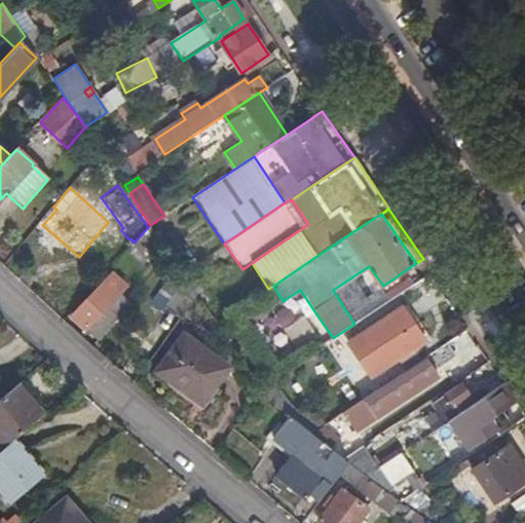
[(148,249),(157,235),(150,225),(148,227),(137,239),(148,249)]
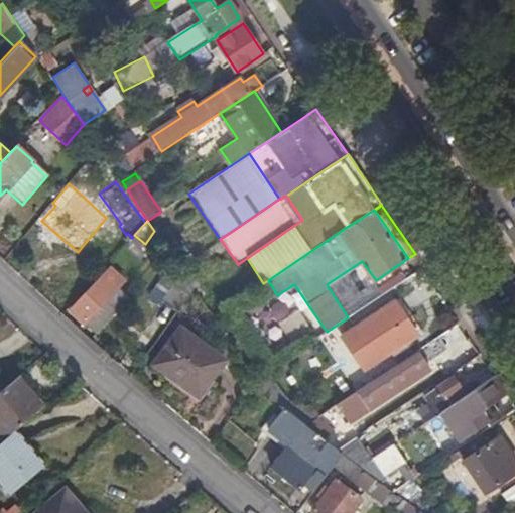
[(182,272),(192,287),(194,286),(207,277),(192,257),(178,266),(182,272)]
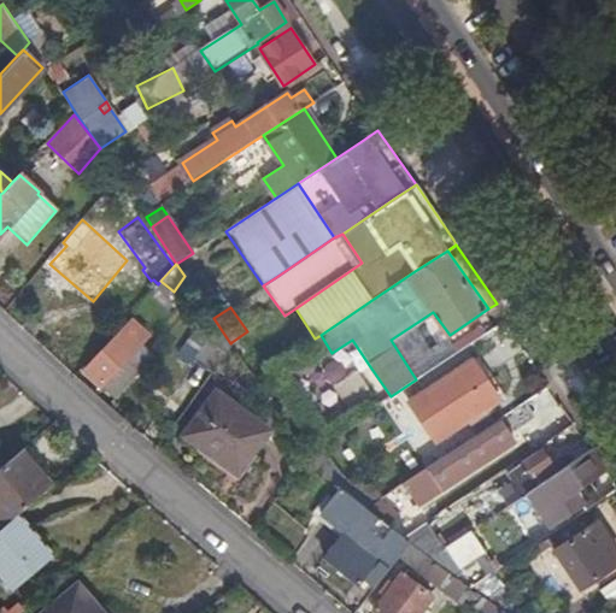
[(129,320),(84,369),(112,394),(135,369),(124,360),(146,336),(129,320)]
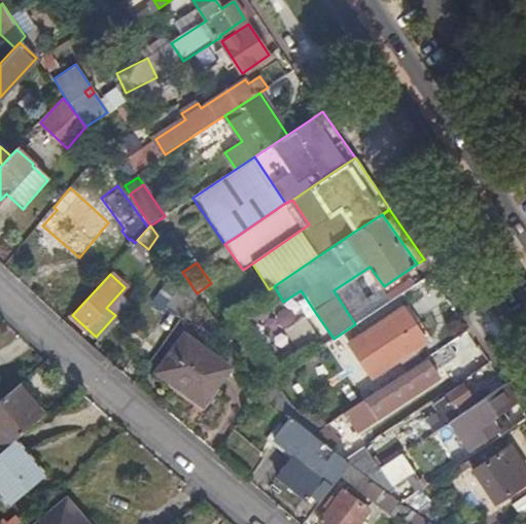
[(168,306),(181,315),(197,293),(186,278),(168,306)]
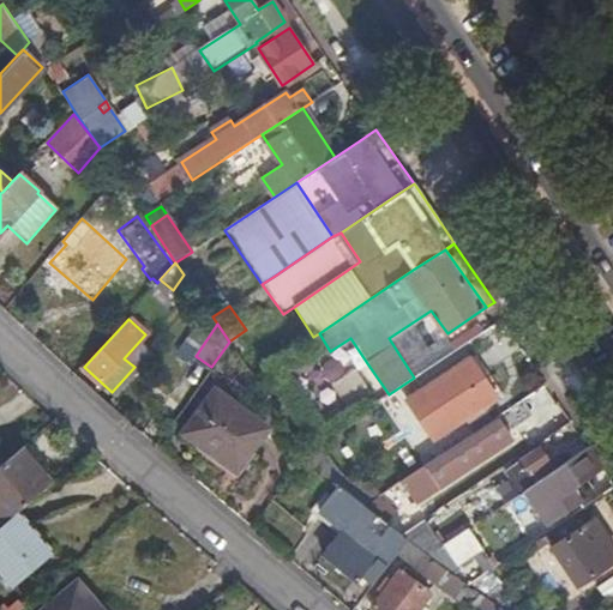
[(474,430),(494,417),(486,404),(497,397),(485,379),(491,374),(478,354),(409,399),(436,438),(466,417),(474,430)]
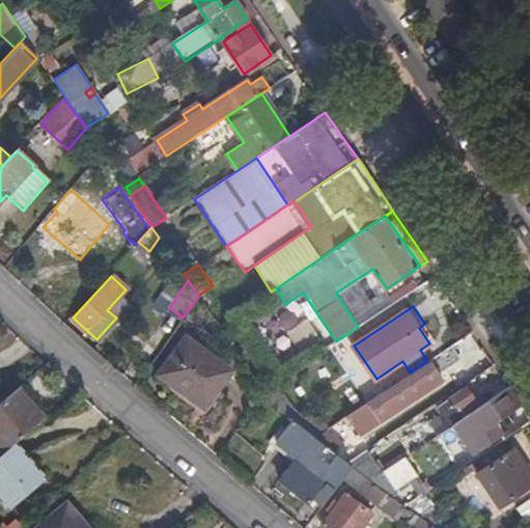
[(323,351),(336,341),(317,314),(304,324),(323,351)]
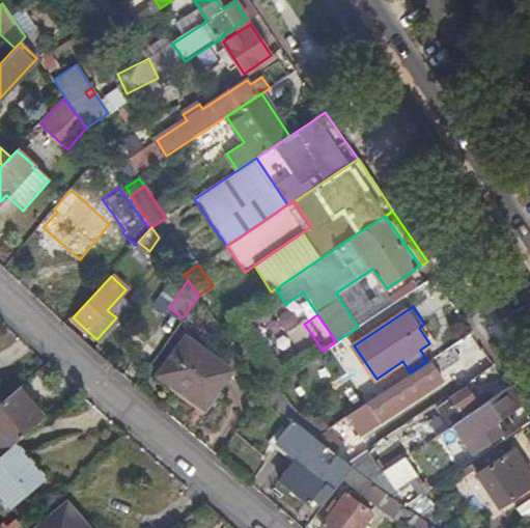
[(229,370),(185,338),(159,374),(204,407),(213,395),(229,370)]
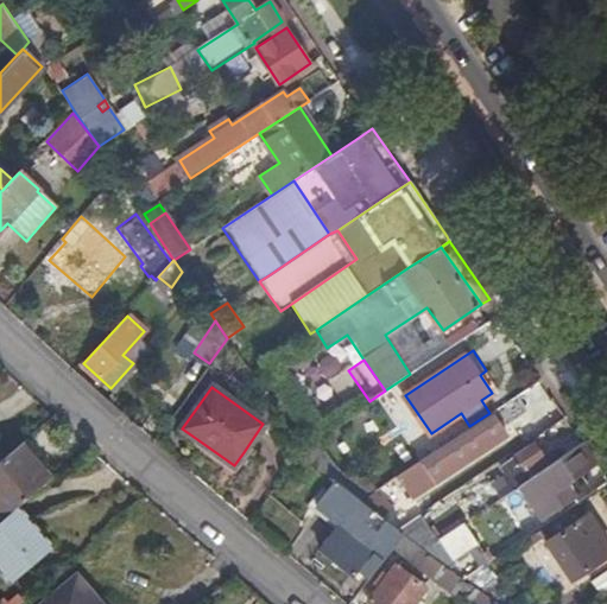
[(493,412),(503,426),(526,409),(518,396),(493,412)]
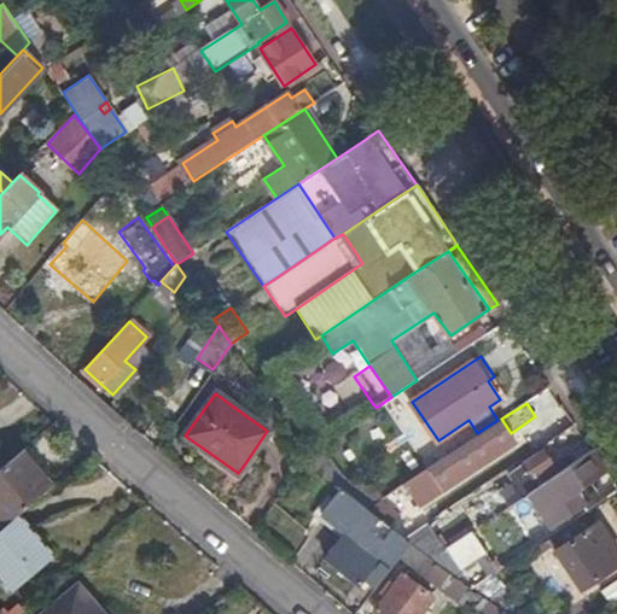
[(511,433),(501,419),(436,463),(403,484),(419,506),(516,440),(511,433)]
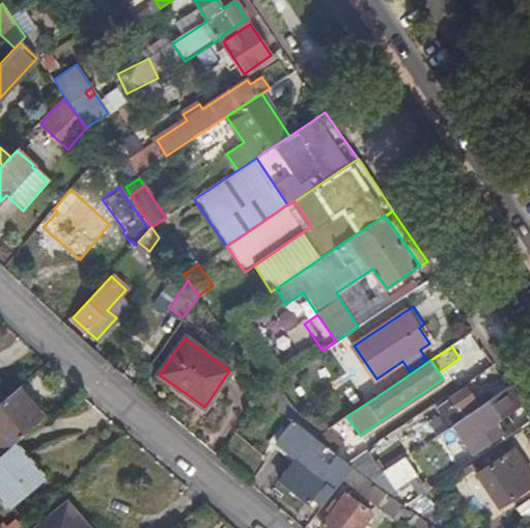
[(265,390),(263,391),(271,404),(291,419),(305,428),(315,422),(306,408),(297,414),(293,410),(293,406),(274,384),(265,390)]
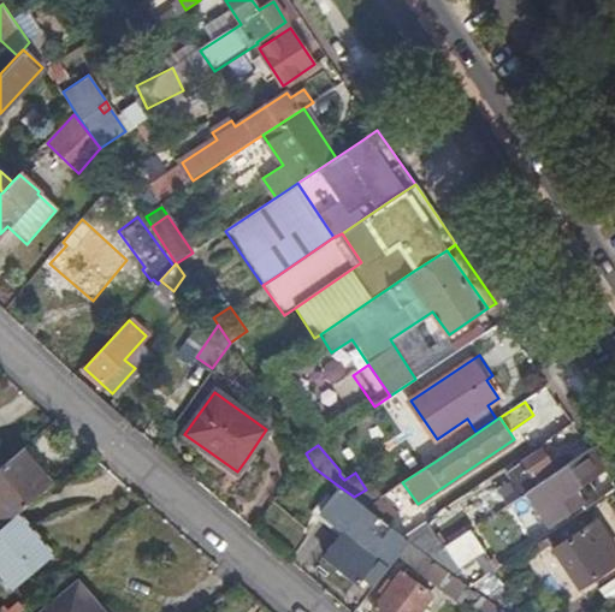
[(551,473),(559,467),(543,445),(516,463),(531,486),(544,477),(551,473)]
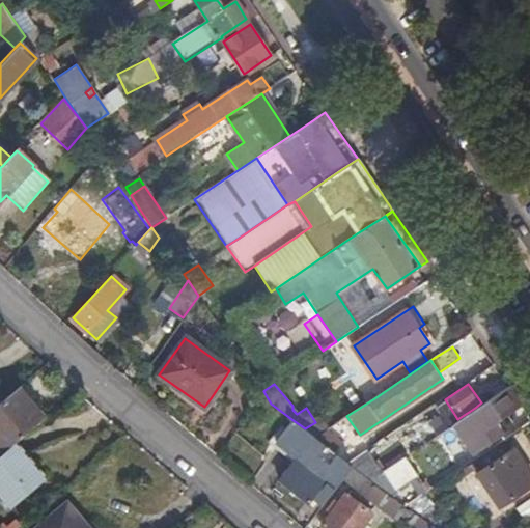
[(494,420),(522,403),(513,391),(509,384),(481,403),(475,408),(469,412),(457,419),(456,419),(473,446),(485,438),(487,441),(501,433),(494,420)]
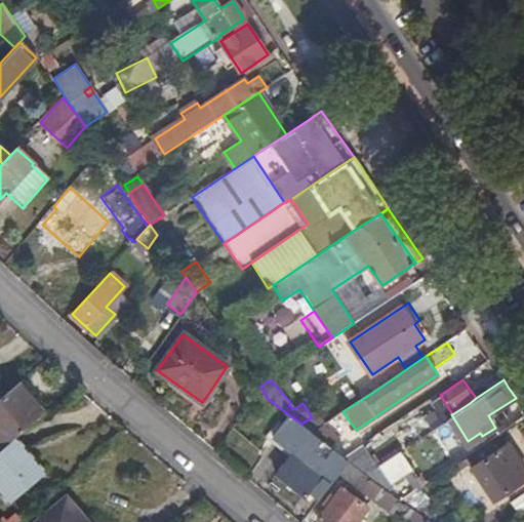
[(15,385),(0,397),(0,436),(7,444),(17,436),(44,413),(15,385)]
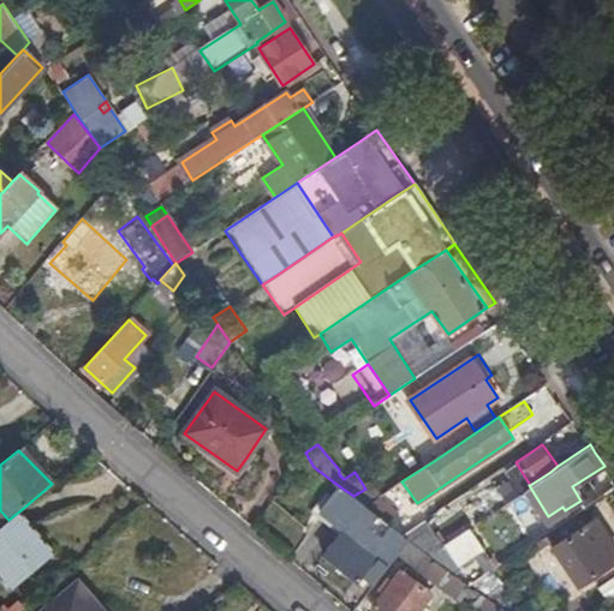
[(387,521),(364,505),(353,496),(338,485),(315,514),(339,532),(323,553),(358,580),(363,573),(376,582),(399,551),(409,538),(387,521)]
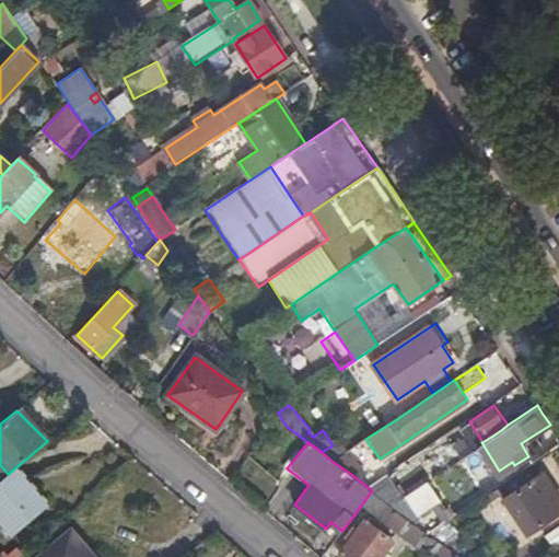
[(342,453),(332,461),(352,475),(361,466),(342,453)]
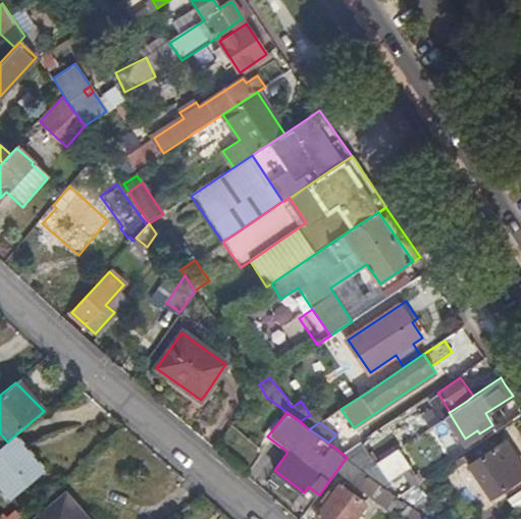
[(45,468),(17,433),(7,442),(0,447),(0,483),(10,498),(45,468)]
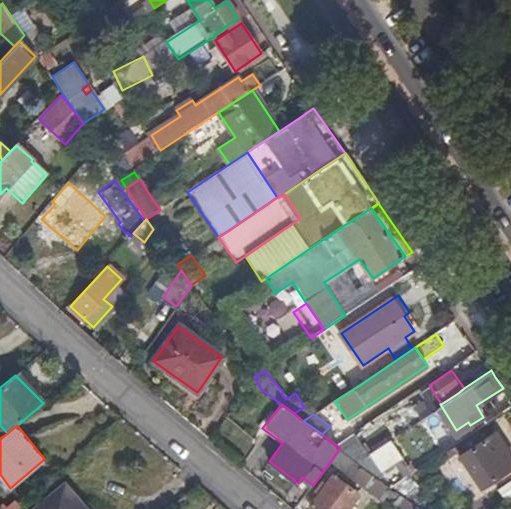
[(510,455),(496,432),(461,455),(481,486),(510,466),(510,455)]
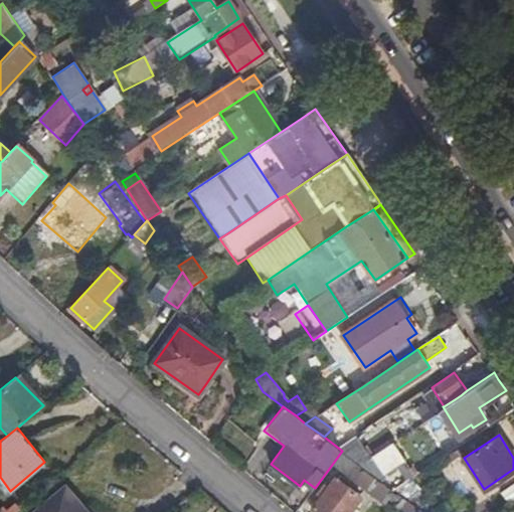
[(402,457),(391,441),(372,455),(359,463),(375,476),(402,457)]
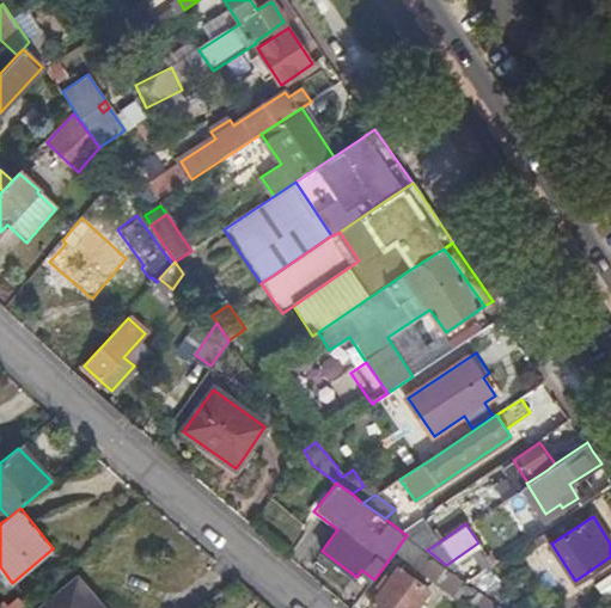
[(446,565),(427,550),(407,535),(397,548),(459,595),(465,589),(469,583),(446,565)]
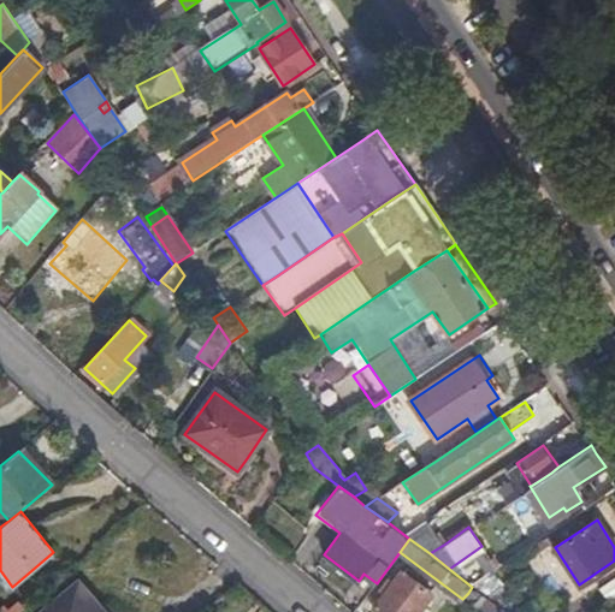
[(374,606),(383,611),(432,611),(431,606),(425,601),(433,592),(401,569),(392,580),(389,577),(380,589),(384,592),(374,606)]
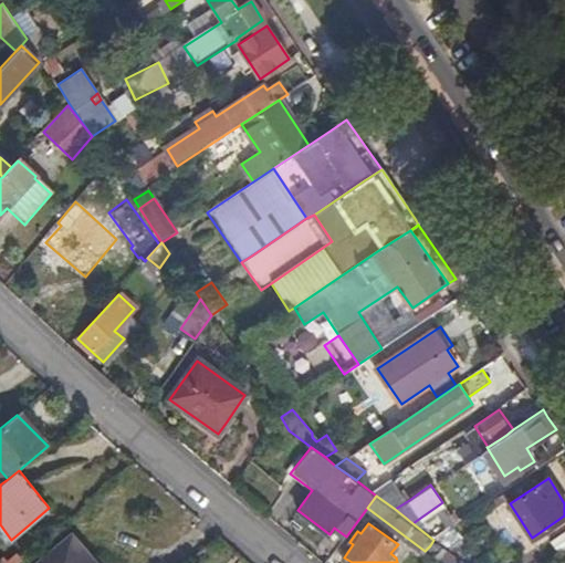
[(84,562),(83,561),(89,555),(73,537),(42,562),(84,562)]
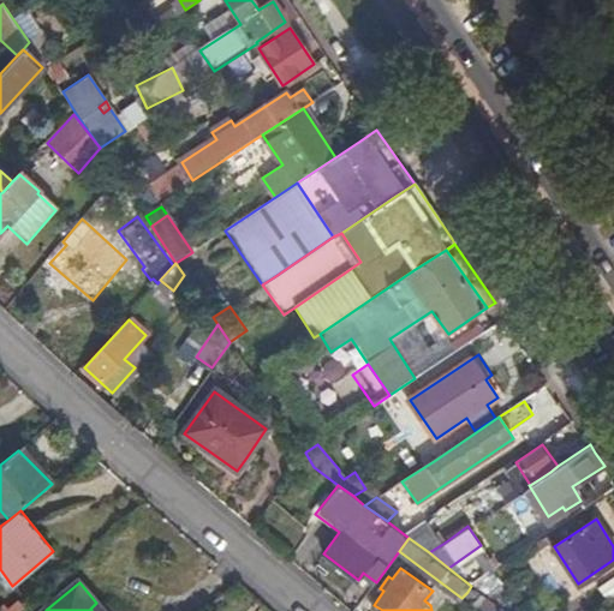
[(471,586),(468,592),(471,594),(472,600),(474,598),(480,592),(471,586)]
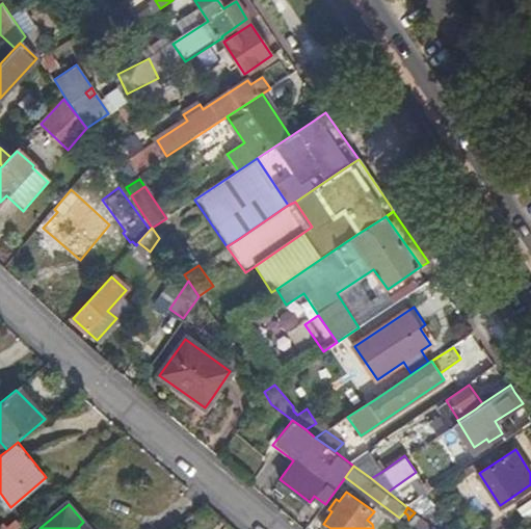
[(433,528),(434,528),(415,512),(409,518),(408,520),(405,523),(405,525),(412,528),(433,528)]
